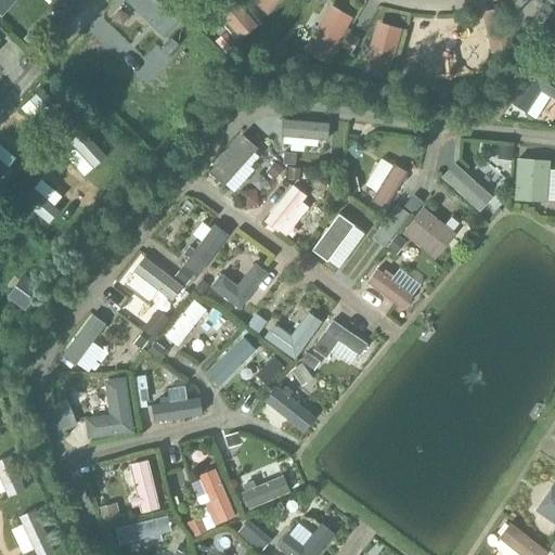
[(224,26),(239,42),(257,26),(234,0),(206,0),(207,0),(228,24),(224,26)]
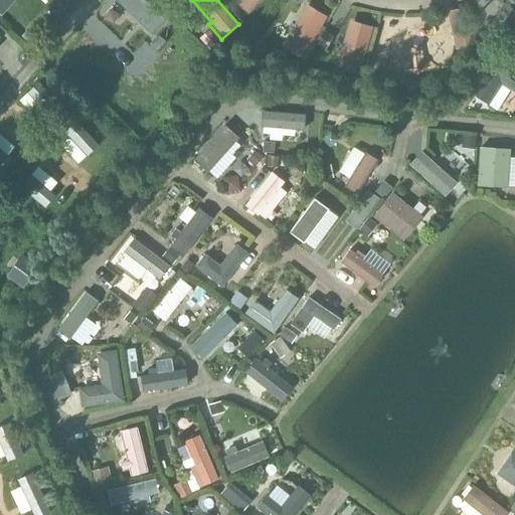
[(233,0),(248,12),(259,0),(233,0)]
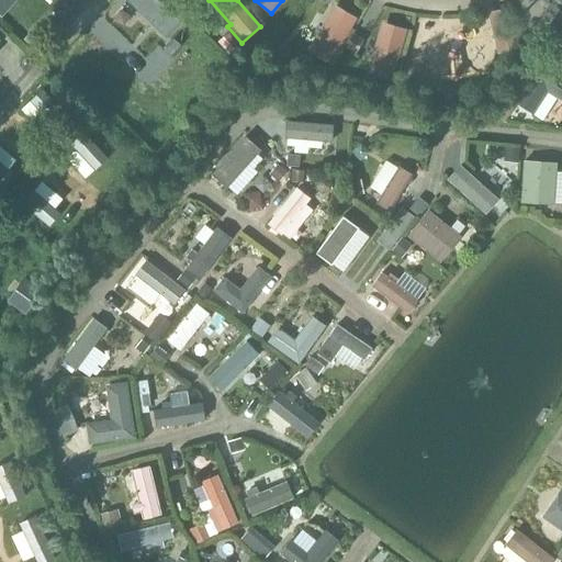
[(334,6),(307,51),(329,64),(357,19),(334,6)]
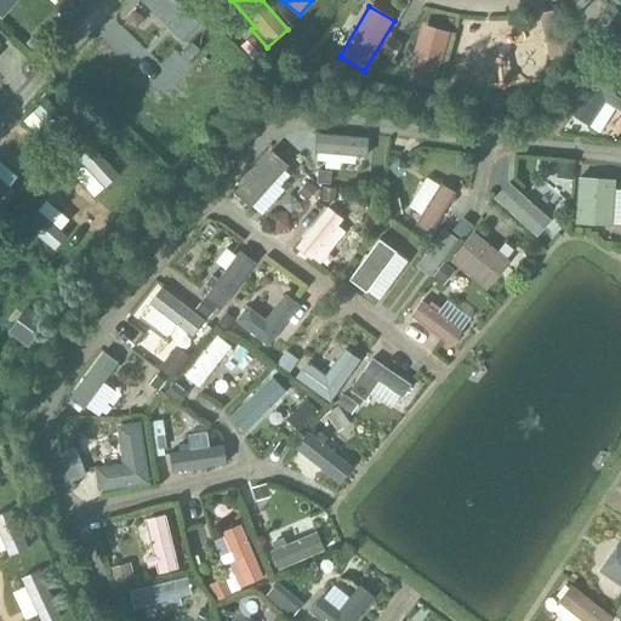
[(539,13),(550,60),(575,53),(564,9),(539,13)]
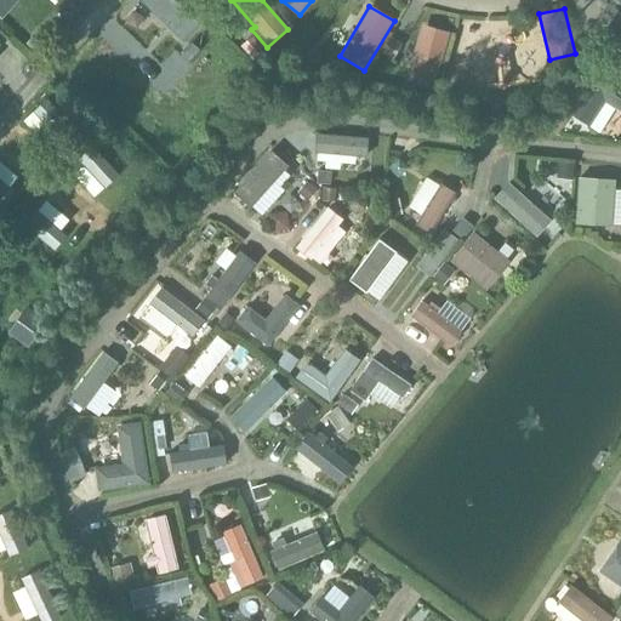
[(421,24),(405,81),(433,89),(449,33),(421,24)]
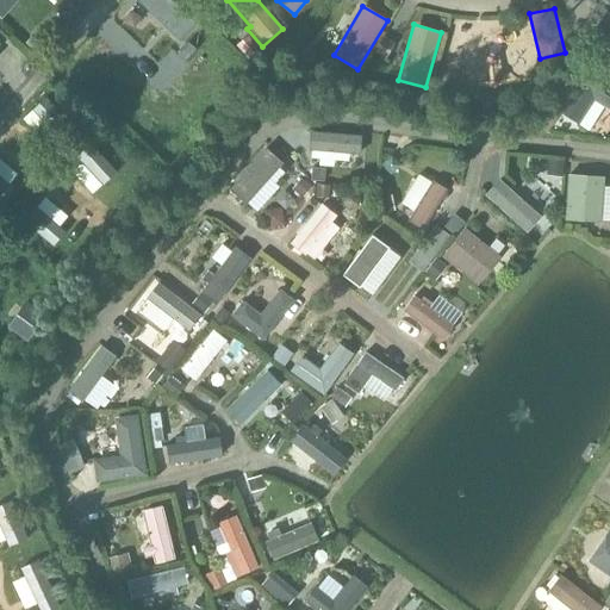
[(609,109),(609,85),(587,70),(560,112),(578,124),(593,99),(609,109)]
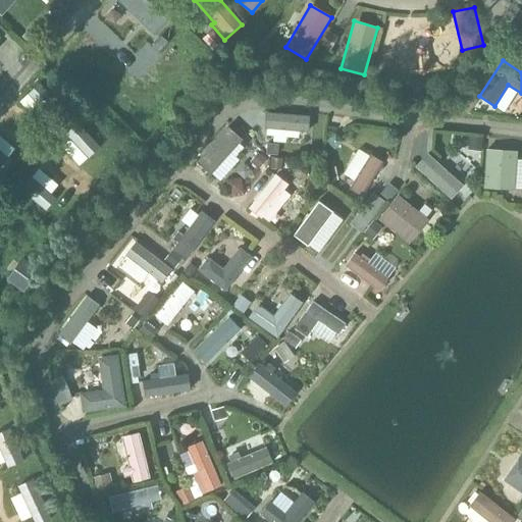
[(38,84),(24,96),(47,119),(60,108),(38,84)]
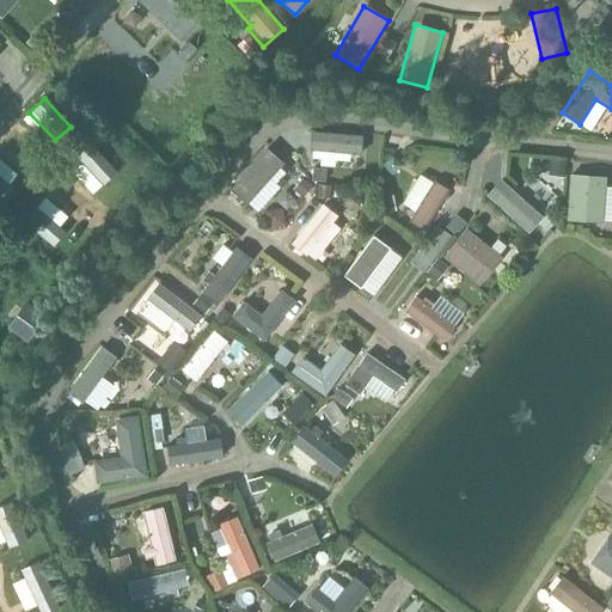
[(592,152),(611,120),(611,116),(594,105),(571,139),(592,152)]
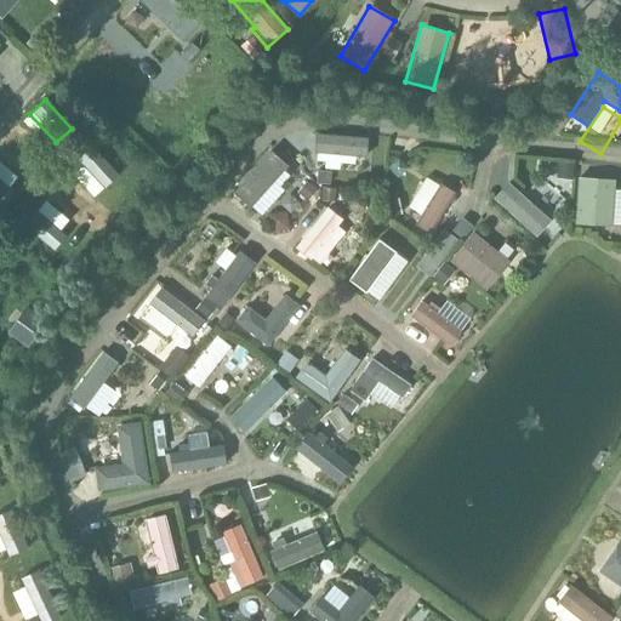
[(313,135),(312,154),(364,158),(365,138),(313,135)]
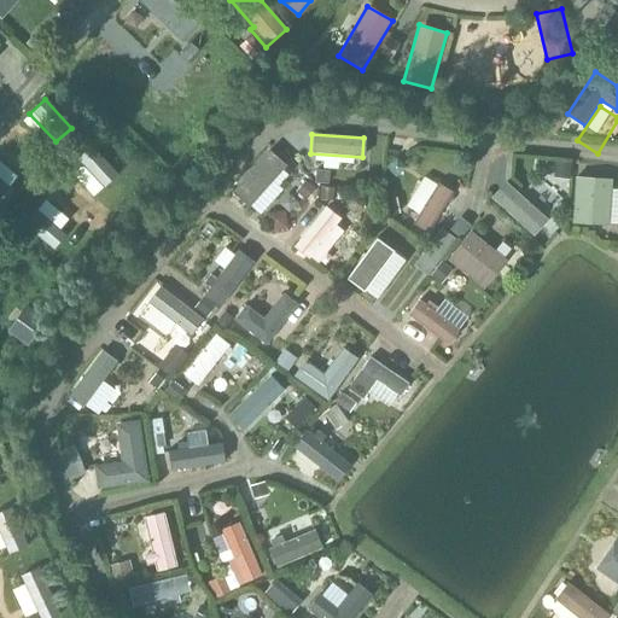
[(89,146),(75,159),(101,188),(116,175),(89,146)]
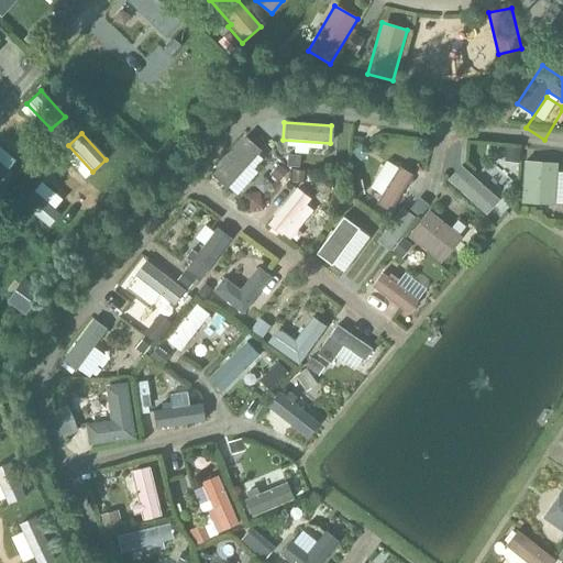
[(525,162),(521,202),(554,205),(558,164),(525,162)]
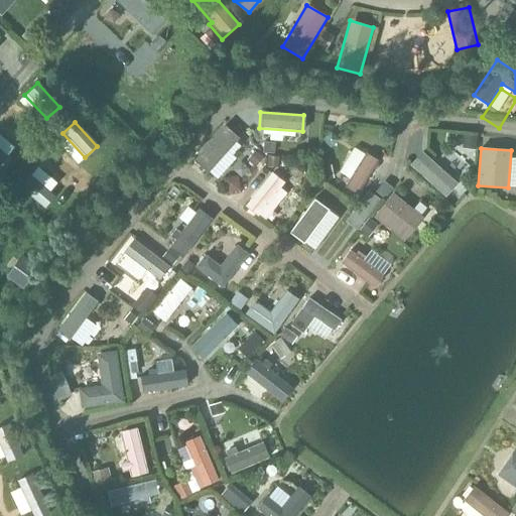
[(0,152),(0,172),(0,173),(10,161),(0,152)]
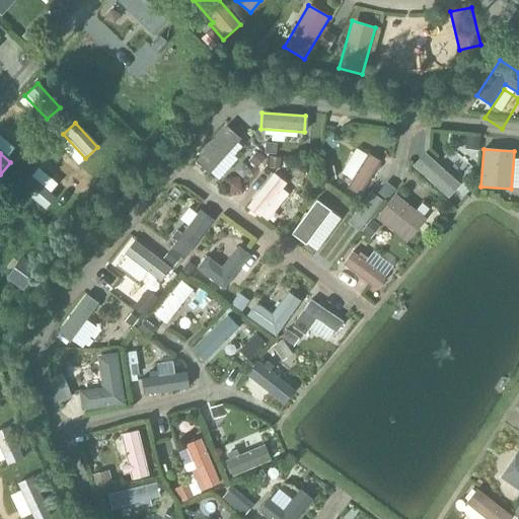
[(448,197),(459,184),(425,153),(414,165),(448,197)]
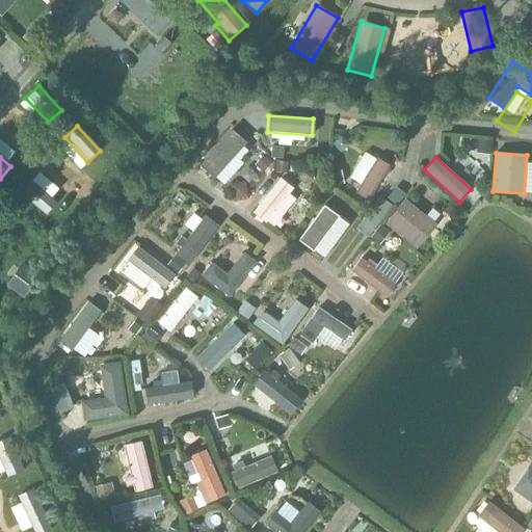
[(29,181),(19,192),(44,215),(54,204),(29,181)]
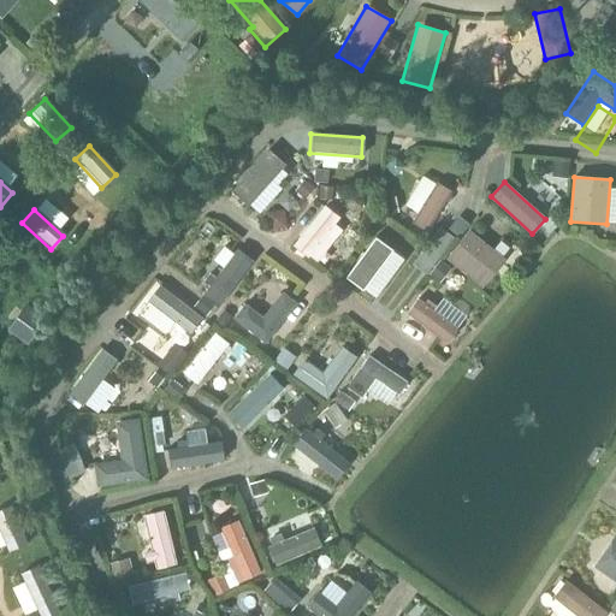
[(483,288),(504,259),(469,231),(448,259),(483,288)]
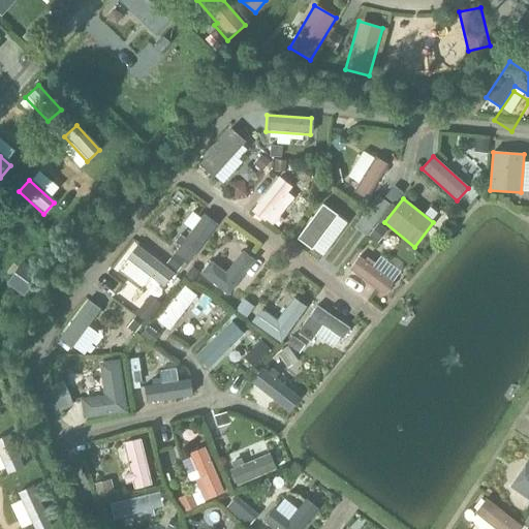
[(323,249),(342,227),(319,208),(301,230),(323,249)]
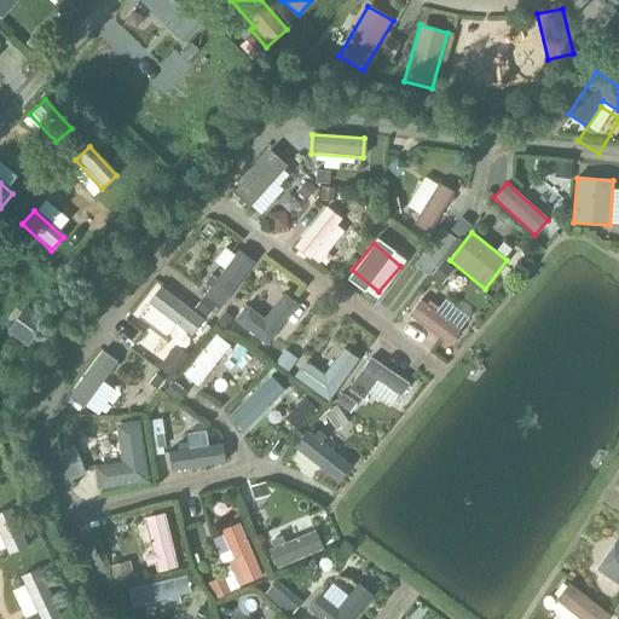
[(220,306),(253,264),(238,252),(217,281),(210,276),(206,283),(210,288),(206,295),(220,306)]
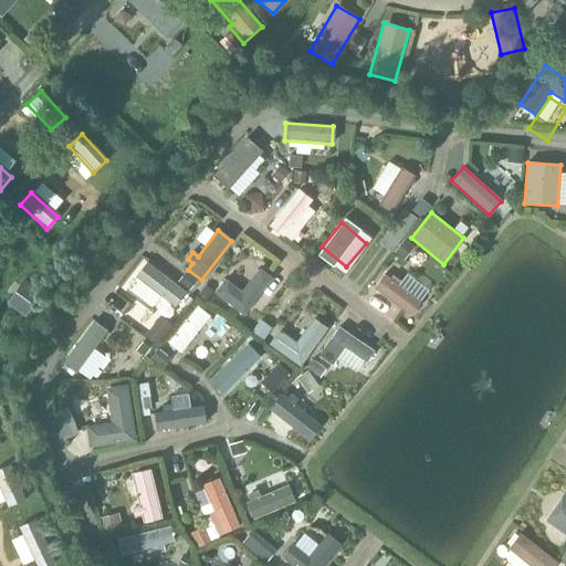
[(175,308),(186,295),(146,264),(135,278),(175,308)]
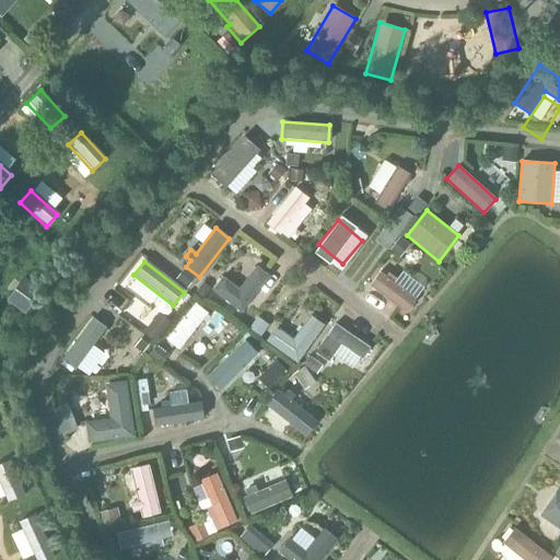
[(223,277),(214,289),(242,312),(269,277),(257,267),(238,289),(223,277)]
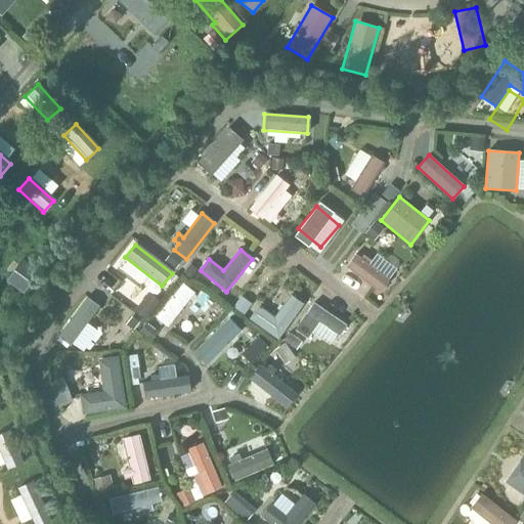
[(363,255),(360,258),(356,255),(347,266),(380,291),(389,279),(368,264),(370,261),(363,255)]
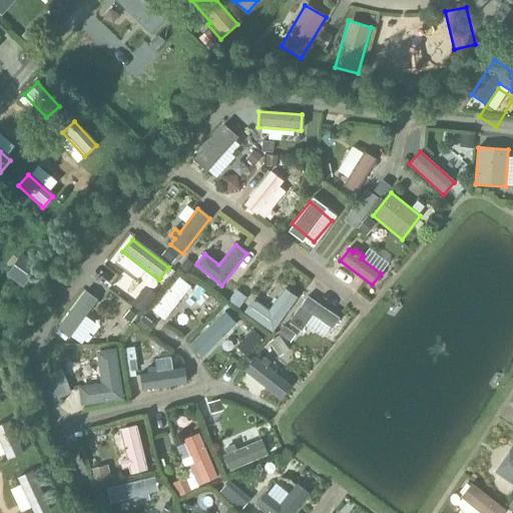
[(22,253),(7,275),(23,287),(39,266),(22,253)]
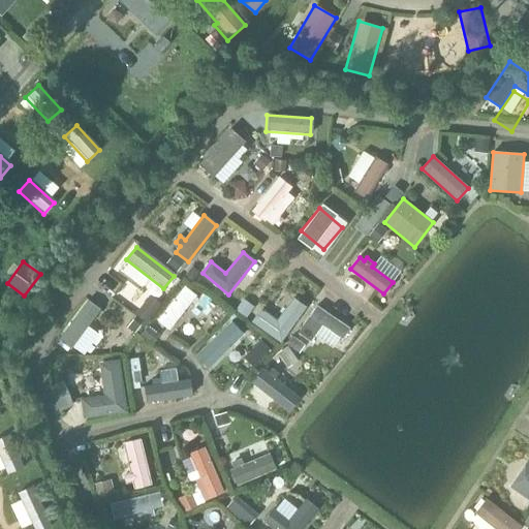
[(189,304),(196,296),(185,287),(158,320),(168,330),(184,311),(190,315),(195,309),(189,304)]
